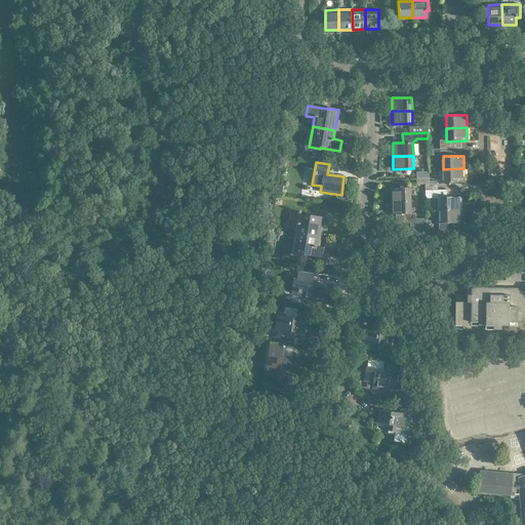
[(463,168),(443,169),(443,182),(465,182),(463,168)]
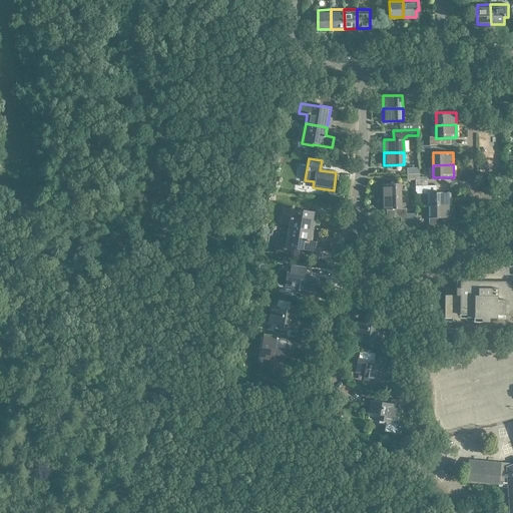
[(277,182),(270,180),(268,188),(276,189),(277,182)]
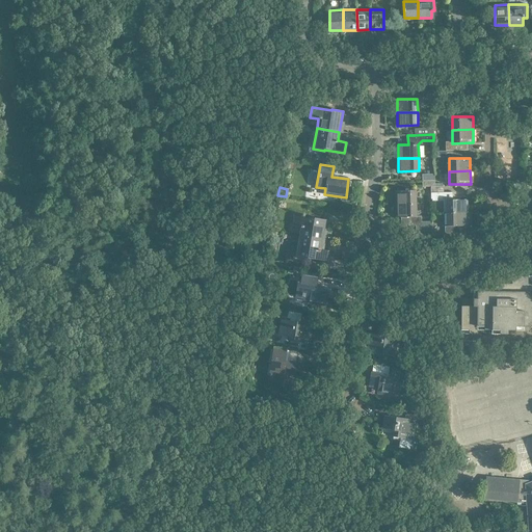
[(415,190),(394,191),(395,204),(416,204),(415,190)]
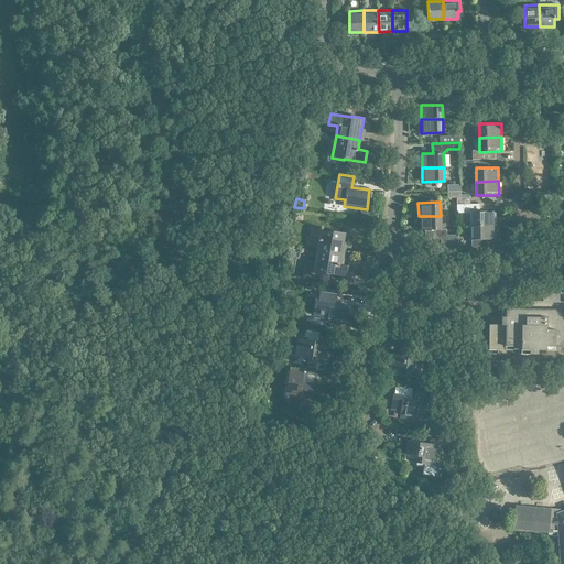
[(473,210),(473,226),(495,226),(495,212),(480,212),(479,204),(456,204),(456,210),(473,210)]
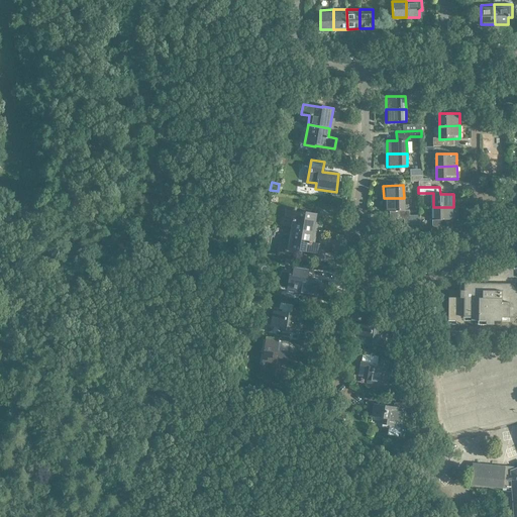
[(404,198),(384,198),(384,211),(390,211),(390,219),(396,218),(396,219),(403,219),(404,225),(407,225),(419,225),(419,216),(411,217),(411,218),(409,218),(409,210),(404,210),(404,198)]
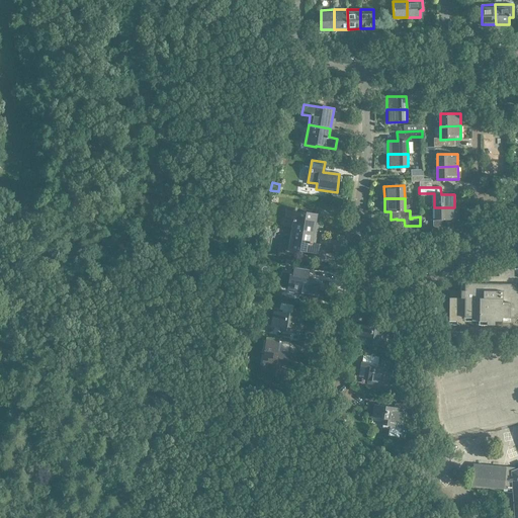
[(454,207),(434,207),(434,219),(433,219),(433,235),(448,235),(447,221),(455,221),(454,207)]
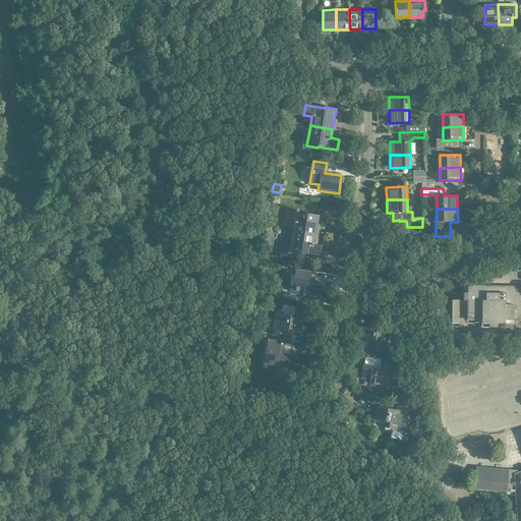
[(293,232),(319,236),(320,227),(317,226),(320,215),(308,213),(308,214),(288,211),(286,222),(295,223),(293,232)]
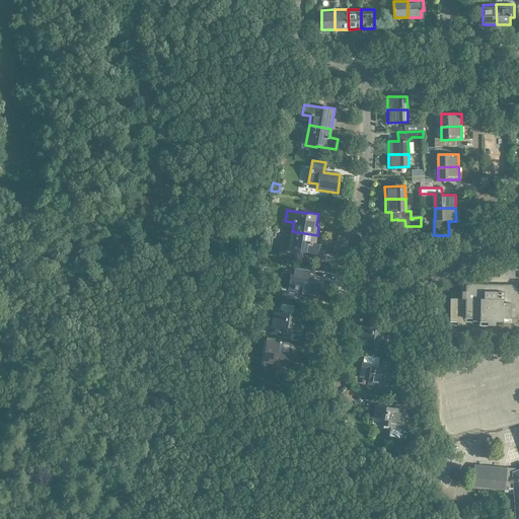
[(317,235),(292,231),(291,241),(285,240),(283,250),(289,251),(300,253),(300,251),(320,254),(321,245),(316,244),(317,235)]
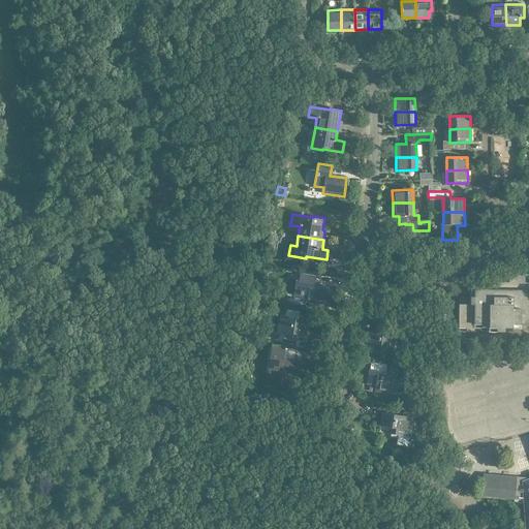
[(314,284),(316,274),(301,272),(299,282),(296,281),(293,296),(302,297),(301,301),(314,303),(315,301),(324,302),(327,286),(314,284)]
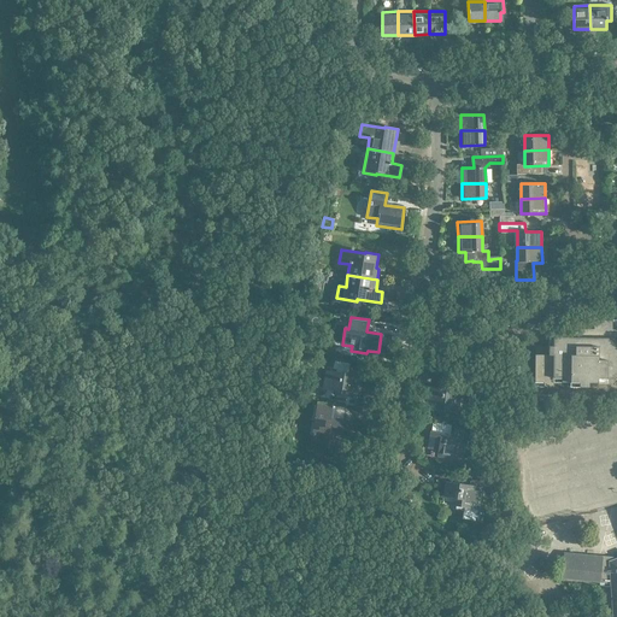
[(594,321),(594,329),(576,329),(576,339),(553,339),(553,347),(535,347),(535,383),(545,383),(544,387),(553,387),(553,383),(580,383),(580,388),(589,388),(589,383),(607,385),(607,378),(616,380),(616,375),(616,374),(616,347),(616,330),(612,330),(612,321),(594,321)]
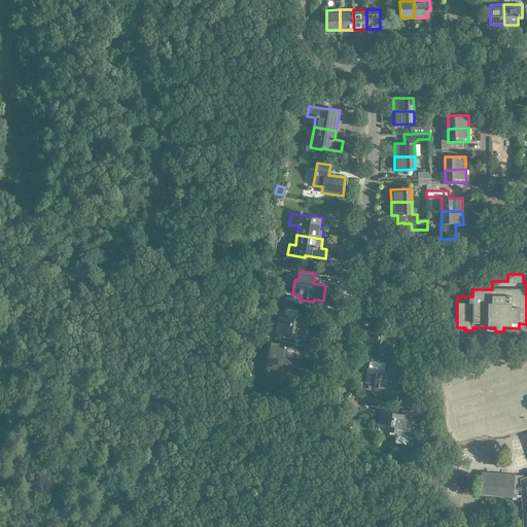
[(278,317),(277,329),(286,331),(285,337),(306,341),(309,322),(278,317)]
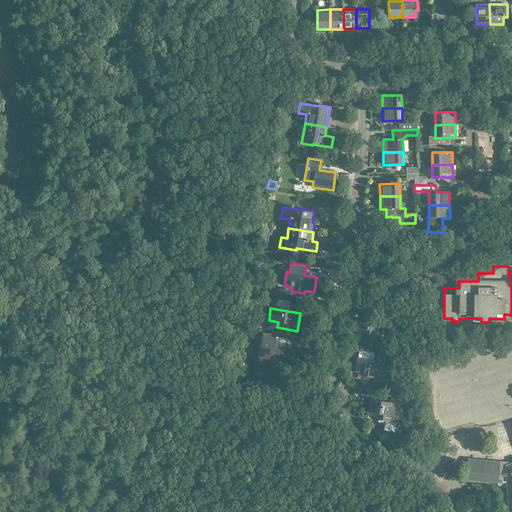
[(361,340),(382,343),(385,326),(355,321),(354,333),(362,335),(361,340)]
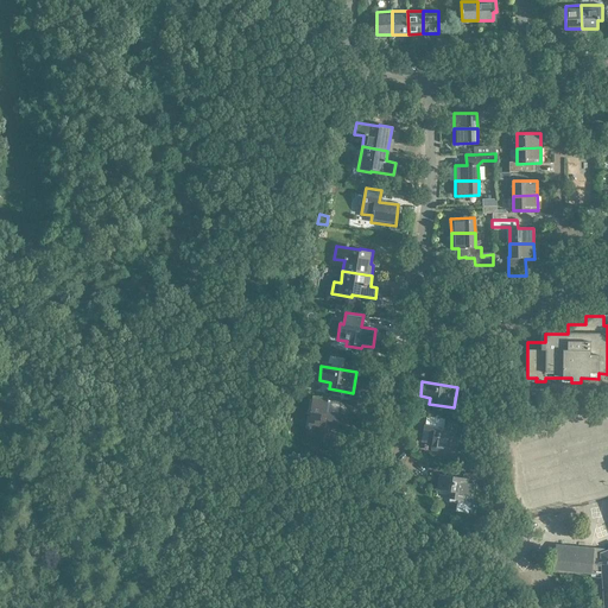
[(320,435),(318,437),(329,438),(330,429),(336,430),(337,415),(325,412),(327,401),(308,398),(305,416),(306,416),(304,429),(309,430),(308,434),(320,435)]
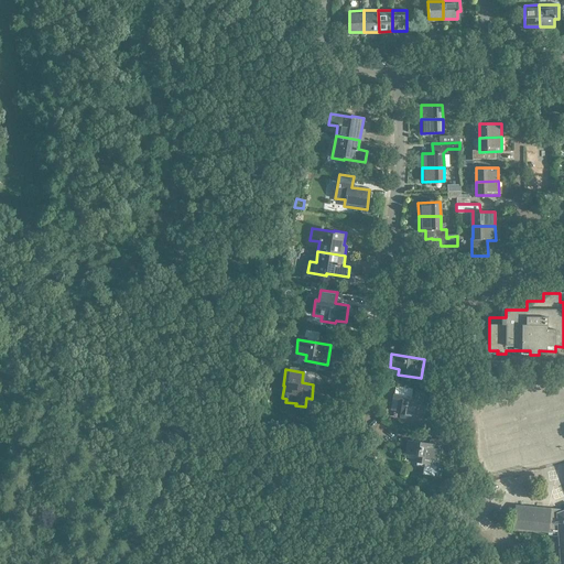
[(400,418),(423,421),(427,391),(414,389),(412,399),(393,397),(391,410),(401,411),(400,418)]
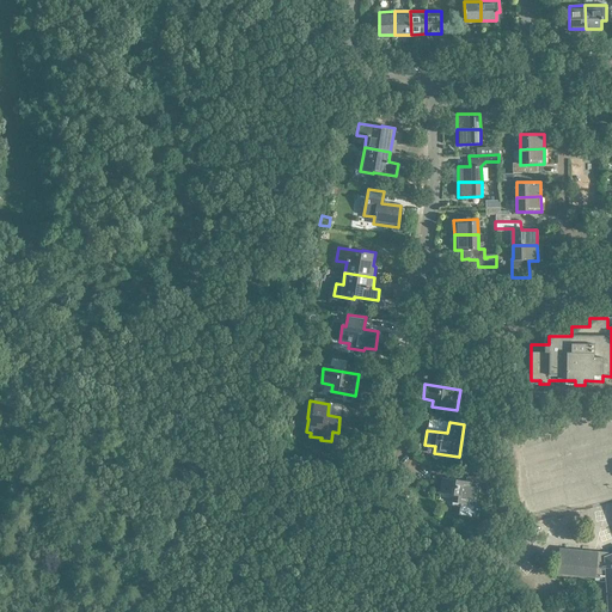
[(466,479),(484,483),(484,484),(493,485),(489,475),(467,471),(466,479)]
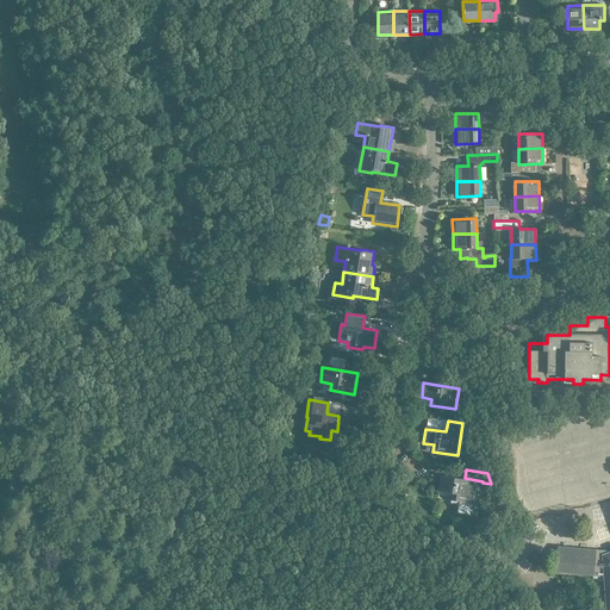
[(449,499),(473,503),(477,483),(441,477),(439,491),(449,492),(449,499)]
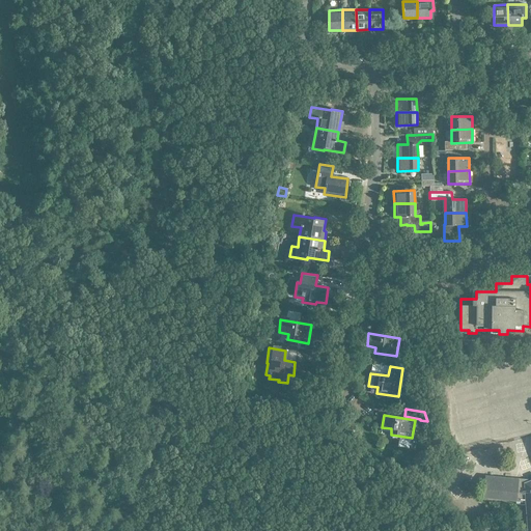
[(530,530),(530,482),(529,483),(527,480),(485,476),(483,498),(527,502),(528,530),(530,530)]
